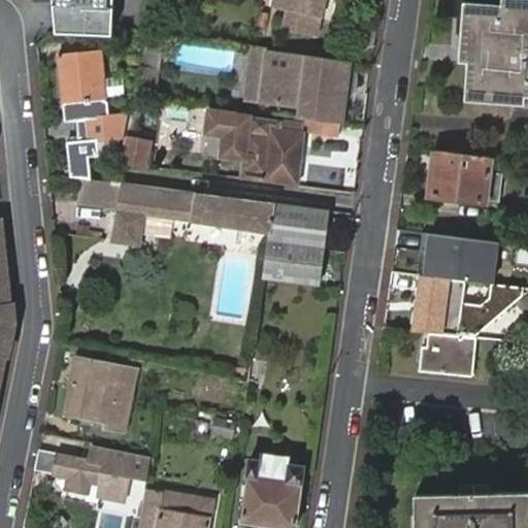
[(52,0),(53,6),(108,11),(108,0),(52,0)]
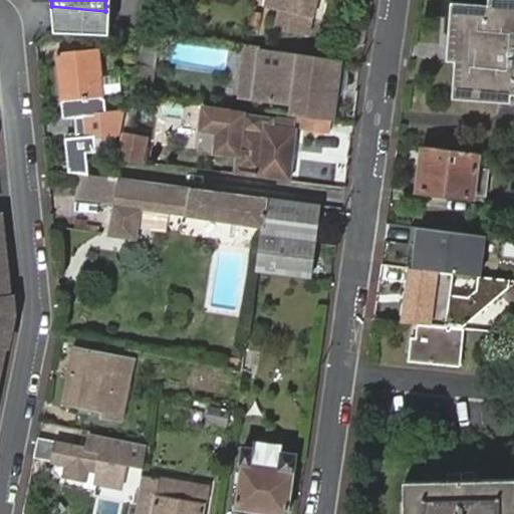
[(275,0),(272,9),(286,14),(283,30),(313,38),(317,22),(319,22),(325,0),(275,0)]
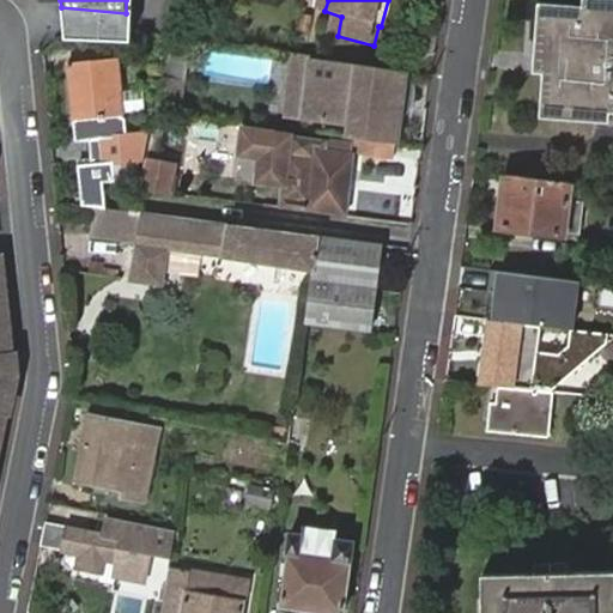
[(541,2),(536,55),(560,56),(559,74),(544,73),(540,117),(607,123),(607,110),(612,110),(612,5),(583,4),(583,7),(541,2)]
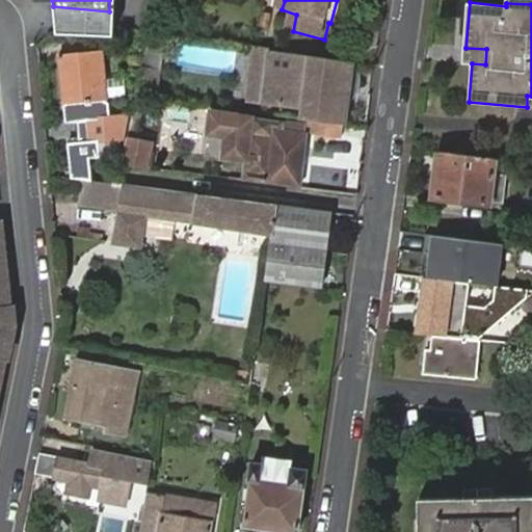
[(53,6),(56,34),(108,40),(109,11),(53,6)]
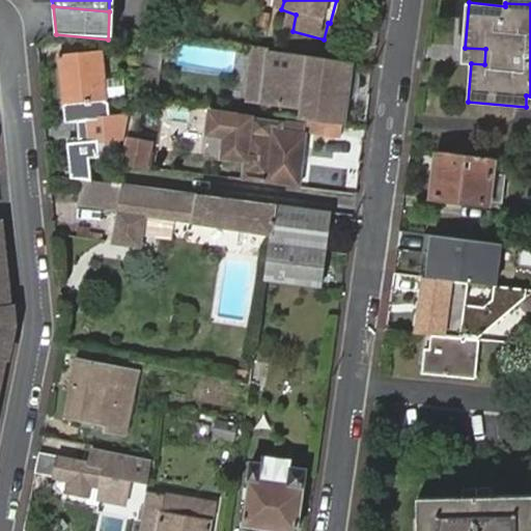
[(159,64),(164,33),(148,31),(144,62),(159,64)]
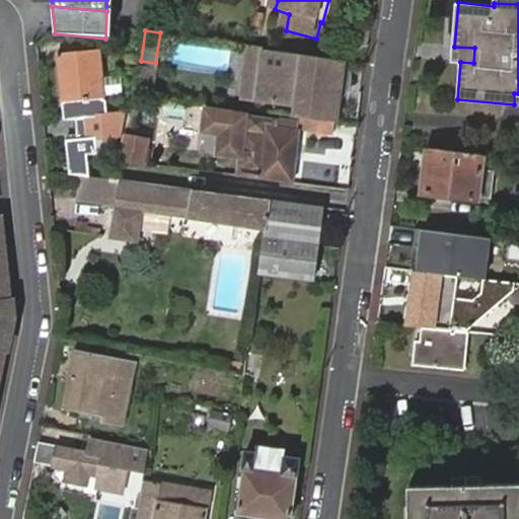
[(260,102),(268,49),(261,48),(252,47),(244,100),(260,102)]
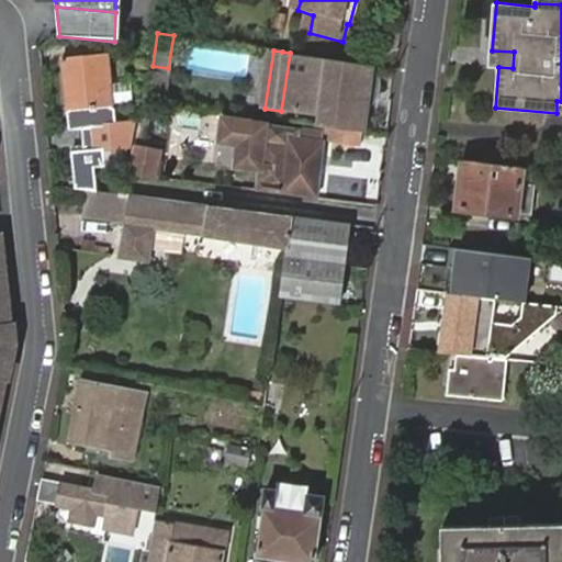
[(514,52),(492,51),(490,66),(498,67),(513,68),(514,52)]
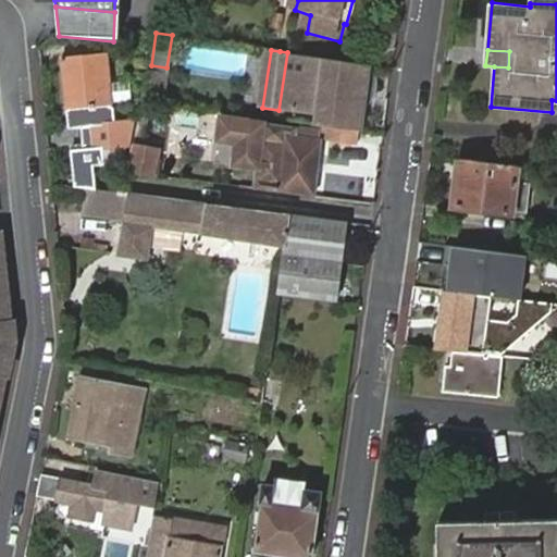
[(72,152),(74,186),(83,187),(96,189),(93,170),(107,169),(104,148),(130,147),(133,122),(115,124),(114,110),(109,104),(106,52),(62,58),(67,113),(74,112),(76,133),(83,132),(83,151),(72,152)]
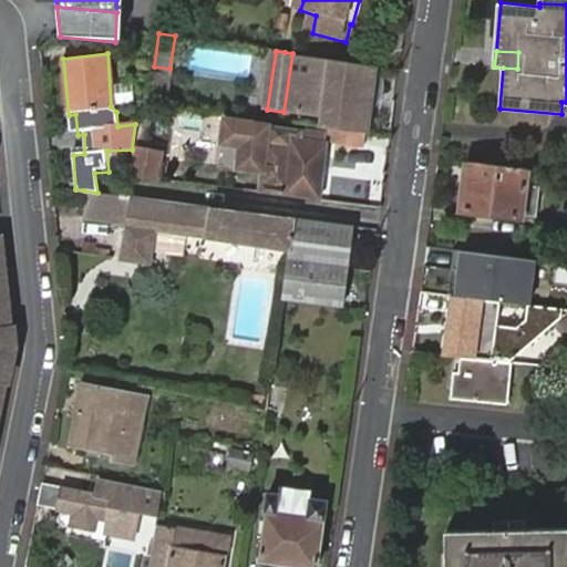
[(373,110),(362,109),(369,65),(292,53),(284,112),(321,117),(320,129),(326,130),(366,135),(370,135),(373,112),(373,110)]
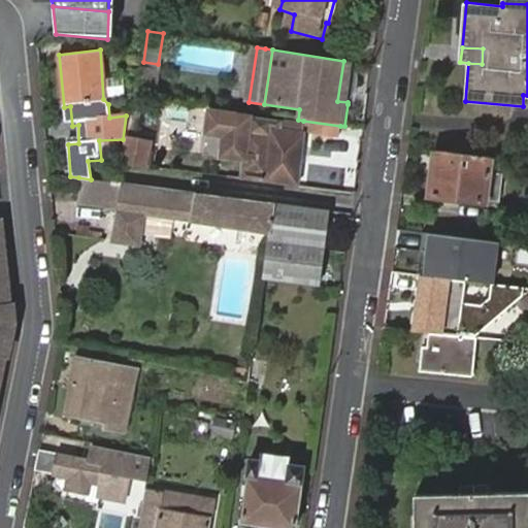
[(355,95),(356,93),(356,91),(357,90),(357,88),(358,85),(358,83),(358,78),(358,76),(358,74),(358,72),(357,70),(356,68),(356,66),(354,64),(353,62),(343,61),(337,101),(348,102),(348,104),(349,103),(352,99),(353,97),(355,95)]
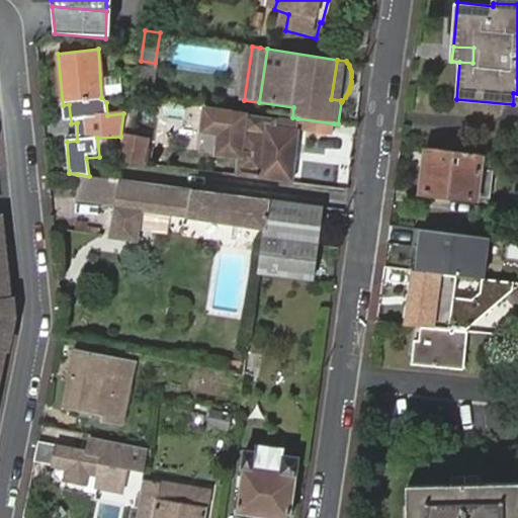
[(150,99),(152,84),(134,82),(131,97),(150,99)]
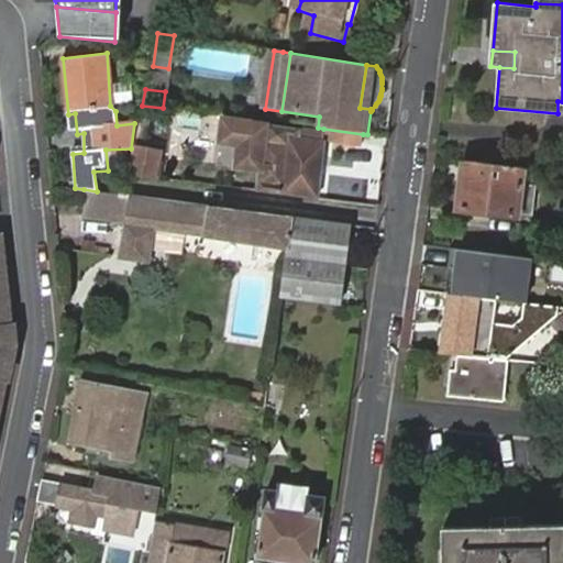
[(70,135),(77,134),(75,113),(68,114),(70,135)]
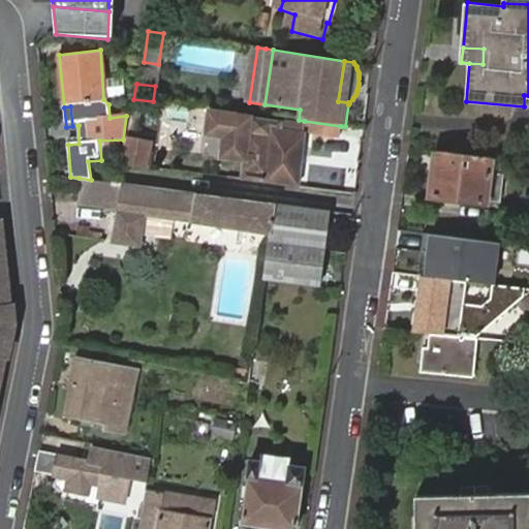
[(241,180),(299,188),(306,133),(303,132),(304,126),(225,116),(220,155),(234,157),(234,158),(244,160),(241,180)]
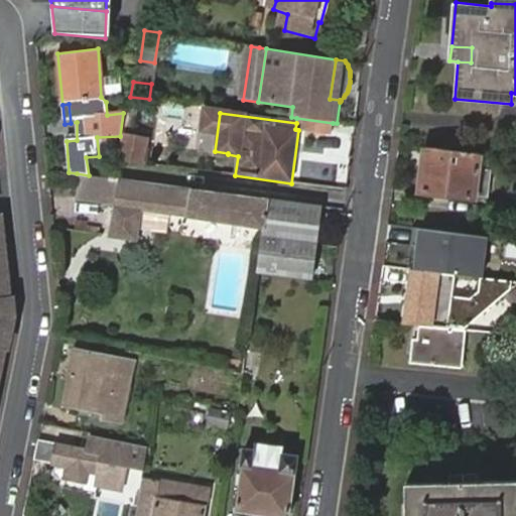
[(296,123),(295,129),(298,130),(331,133),(333,123),(296,118),(296,123)]
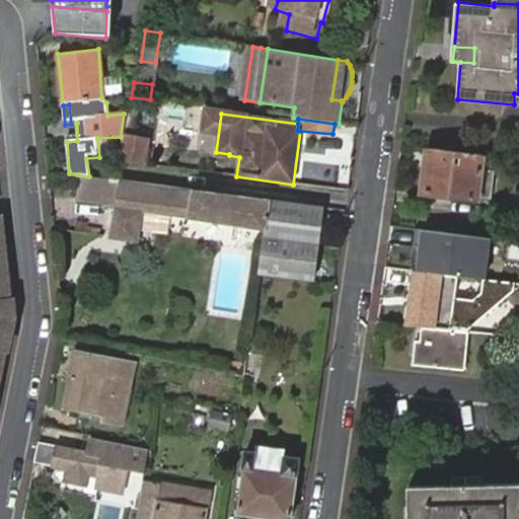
[(127,139),(123,162),(146,164),(149,142),(127,139)]
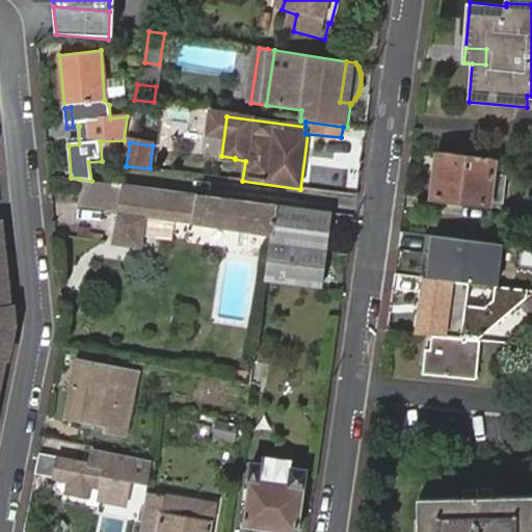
[(490,174),(493,158),(439,152),(434,195),(488,201),(488,204),(503,205),(506,176),(490,174)]
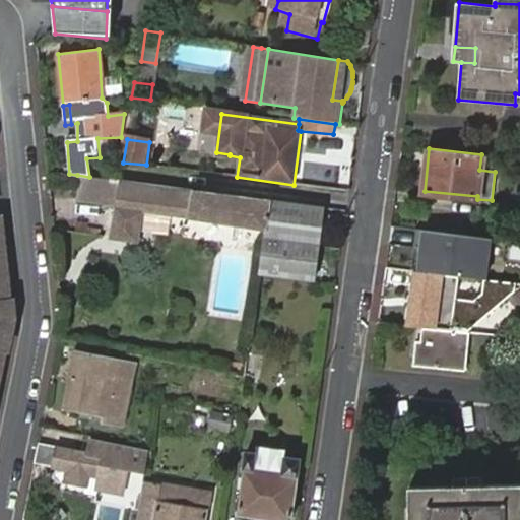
[(119,181),(89,177),(77,175),(75,192),(117,197),(119,181)]
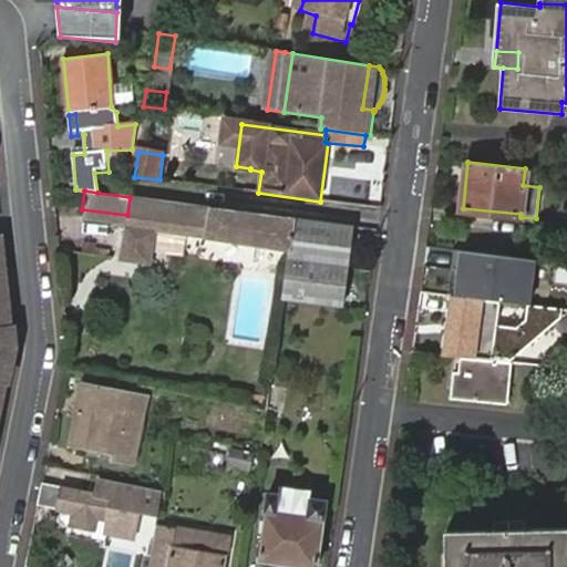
[(298,219),(130,197),(127,215),(122,259),(153,263),(157,229),(292,249),(298,219)]
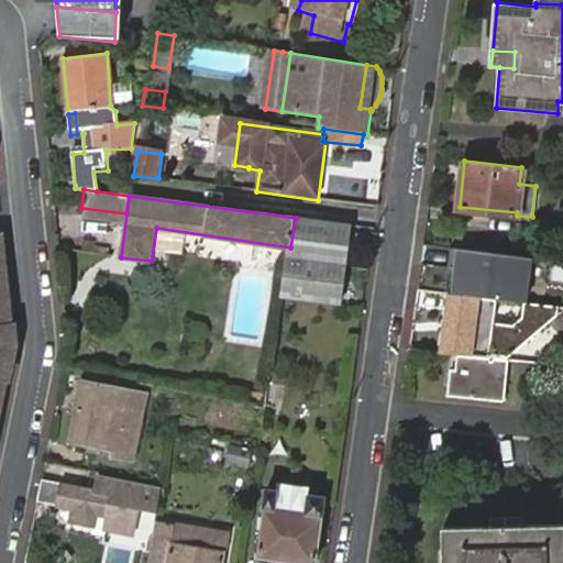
[(341,305),(350,225),(296,218),(290,247),(283,295),(341,305)]
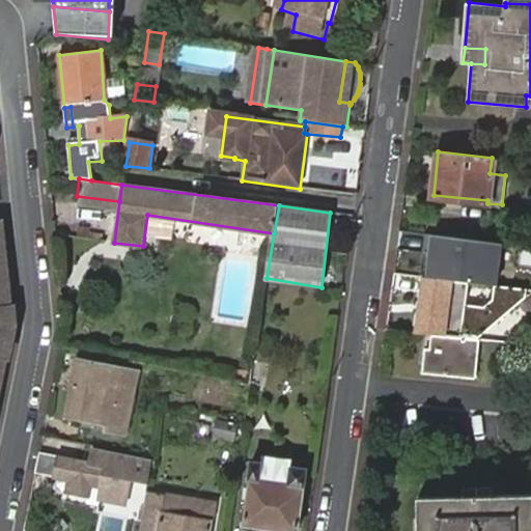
[(0,219),(0,390),(14,324),(1,219),(0,219)]
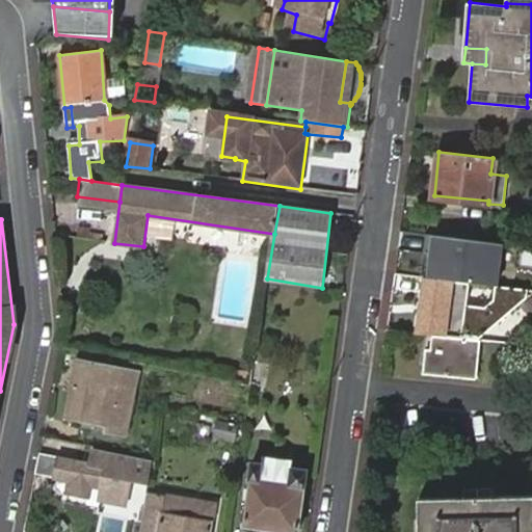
[(506,243),(433,235),(428,277),(455,281),(502,285),(506,243)]
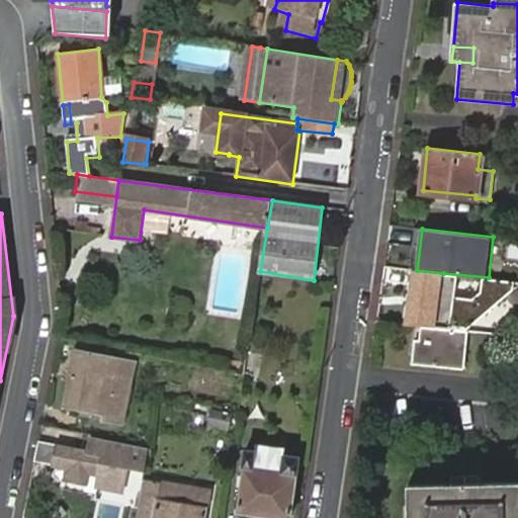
[(417,270),(412,269),(406,326),(420,328),(438,329),(443,273),(417,270)]
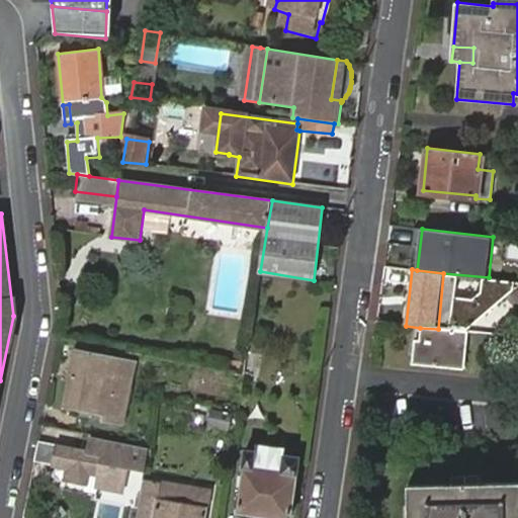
[(463,370),(467,332),(438,329),(420,328),(419,341),(412,341),(409,365),(463,370)]
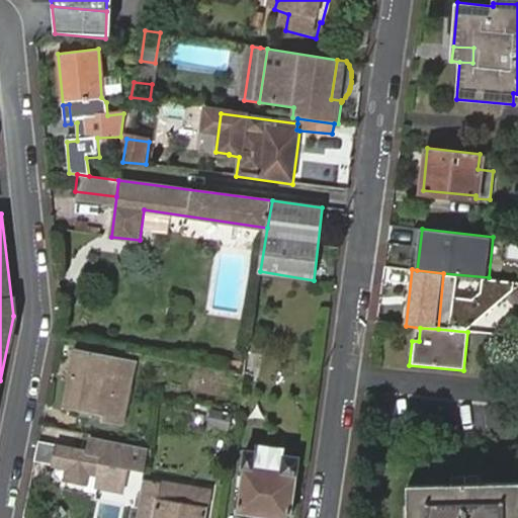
[(91,344),(77,341),(64,403),(105,412),(104,418),(123,422),(132,378),(105,373),(108,358),(89,353),(91,344)]
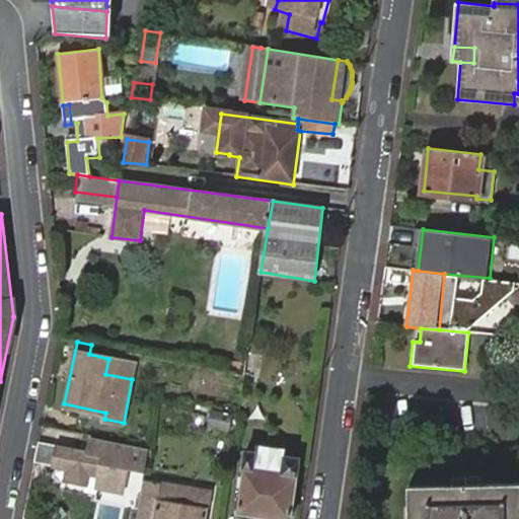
[(105,374),(132,379),(135,364),(108,359),(105,374)]
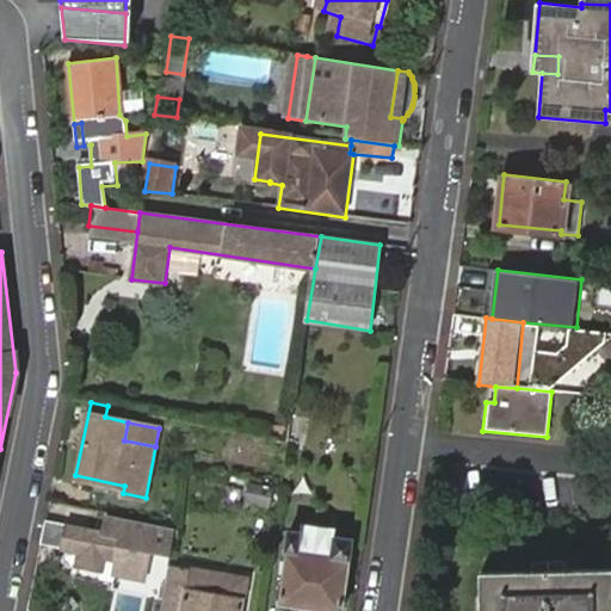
[(250,483),(248,503),(275,504),(277,486),(250,483)]
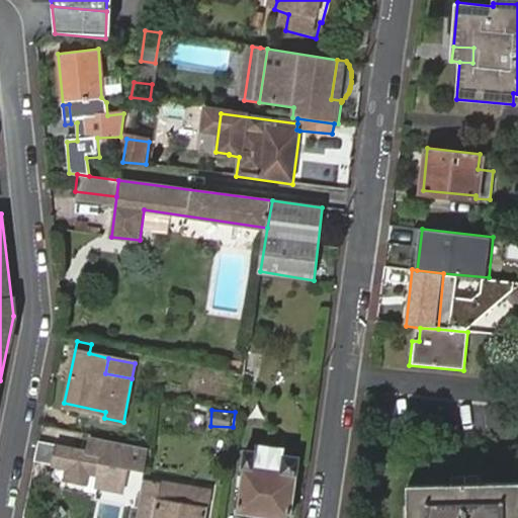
[(144,469),(147,448),(92,437),(90,451),(39,441),(35,460),(68,466),(66,477),(85,481),(87,471),(100,473),(98,484),(120,489),(125,464),(144,469)]
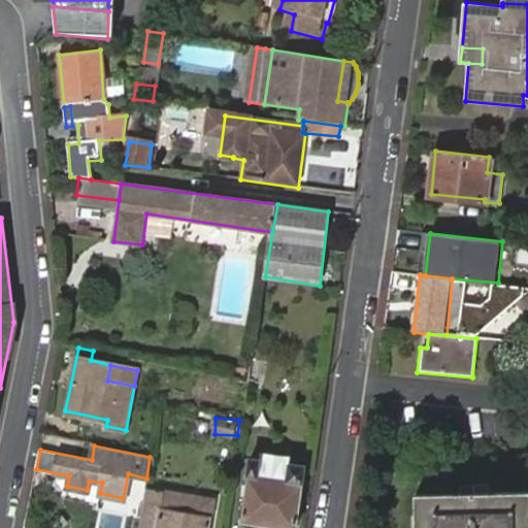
[(253,460),(243,522),(277,527),(297,527),(307,467),(293,465),(294,460),(265,456),(264,461),(253,460)]
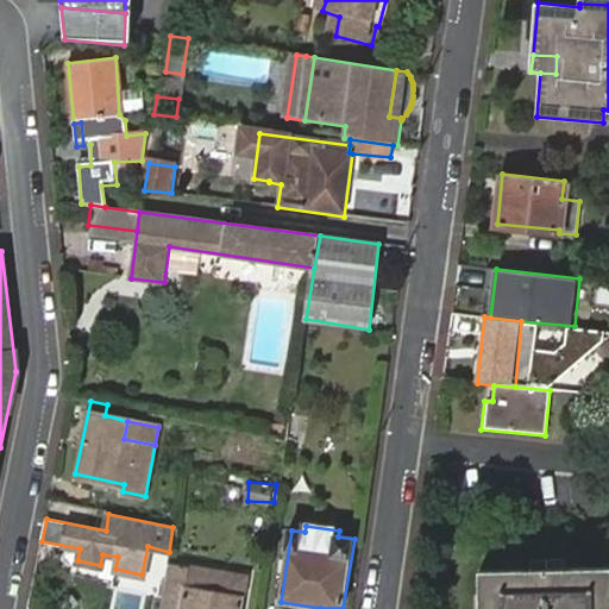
[(100,565),(115,569),(118,557),(102,554),(100,565)]
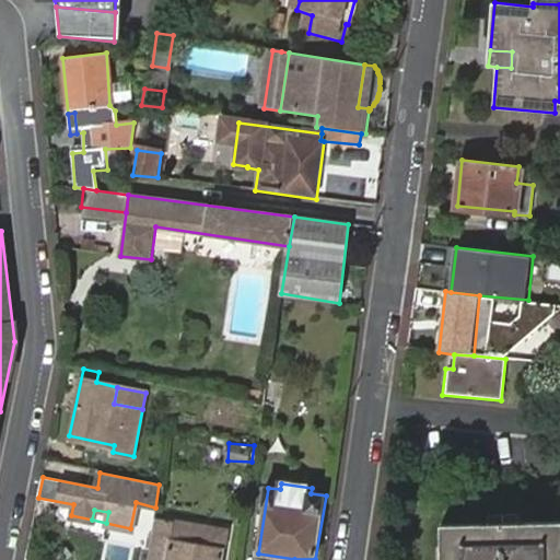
[(146,559),(217,559),(221,537),(223,525),(175,517),(174,523),(153,520),(146,559)]
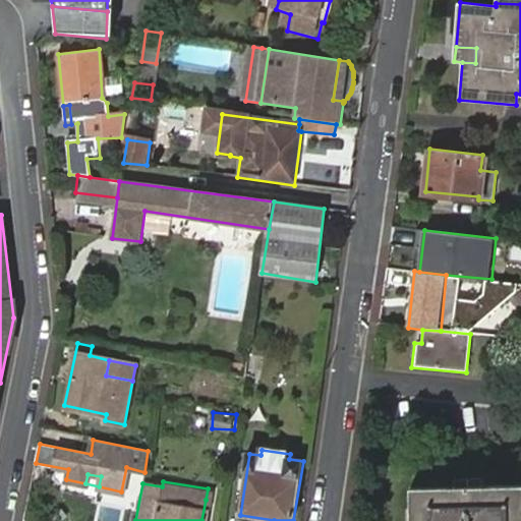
[(520,520),(520,484),(408,487),(408,520),(520,520)]
